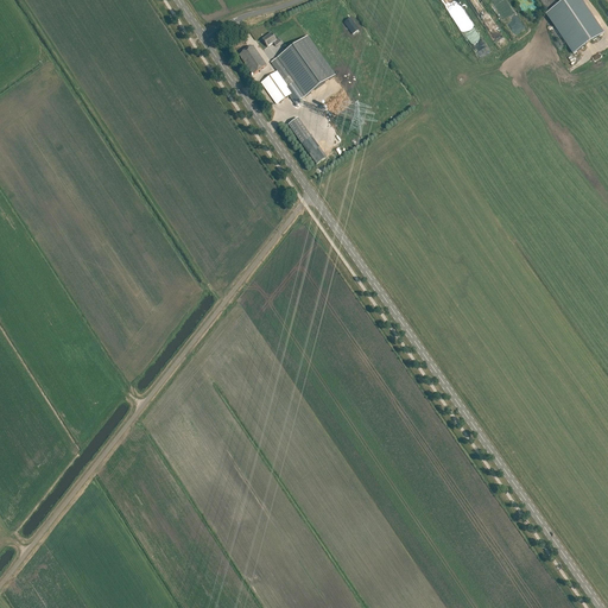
[(574,55),(603,35),(578,0),(540,0),(549,13),(546,14),(574,55)]
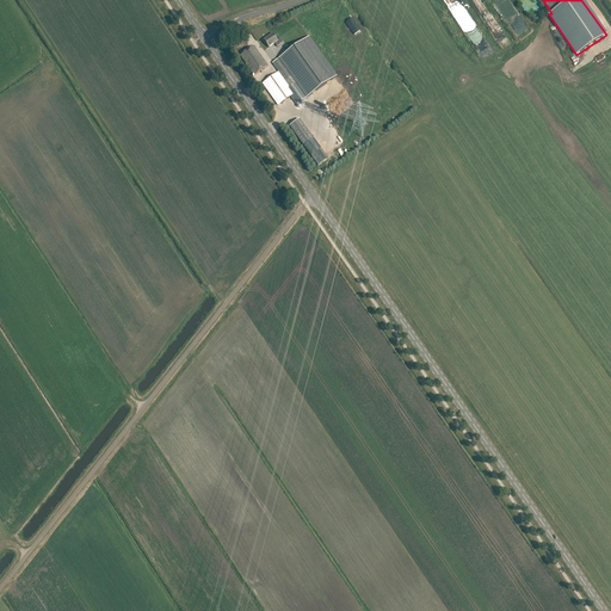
[(346,23),(355,36),(360,31),(352,19),(346,23)]
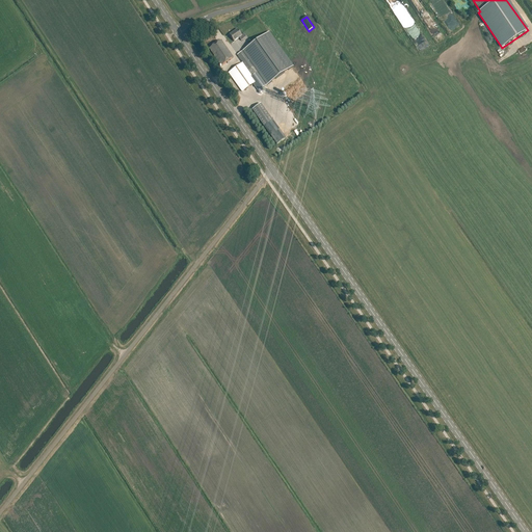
[(242,35),(238,29),(230,35),(234,42),(239,37),(241,41),(246,37),(244,33),(242,35)]
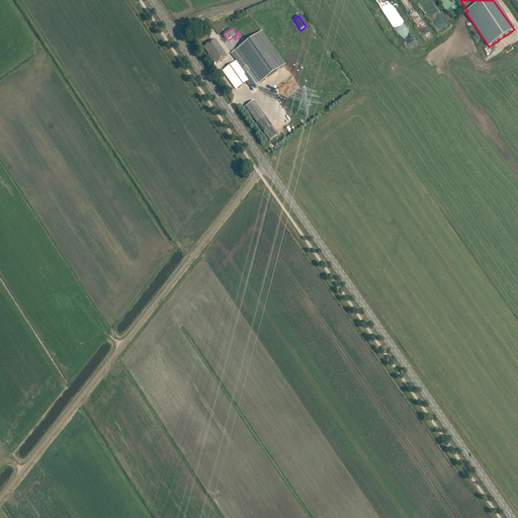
[(284,66),(261,32),(231,54),(236,61),(223,71),(235,89),(249,80),(241,69),(247,65),(260,83),(284,66)]
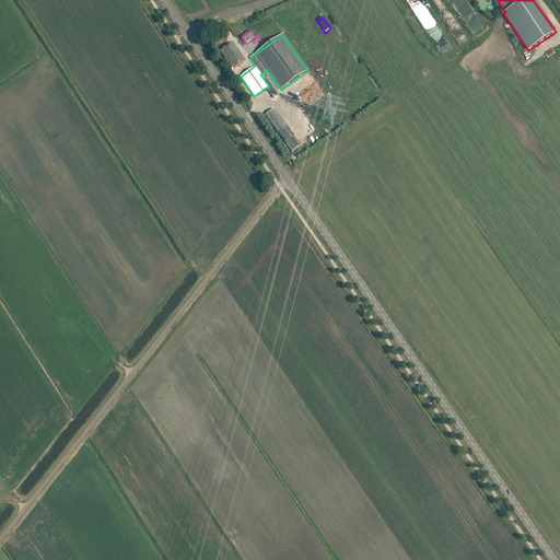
[(233,69),(245,60),(233,43),(221,51),(233,69)]
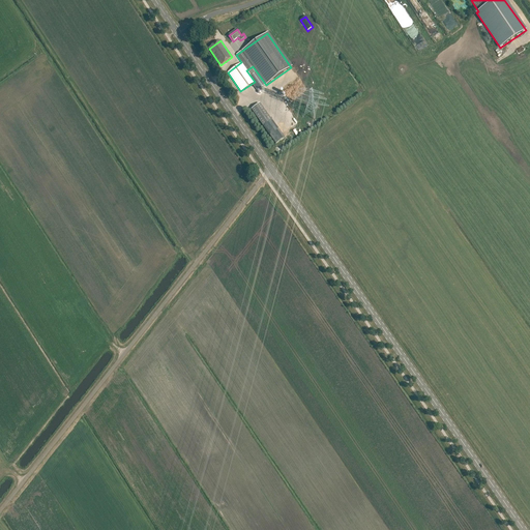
[(259,122),(262,126),(271,121),(268,116),(259,122)]
